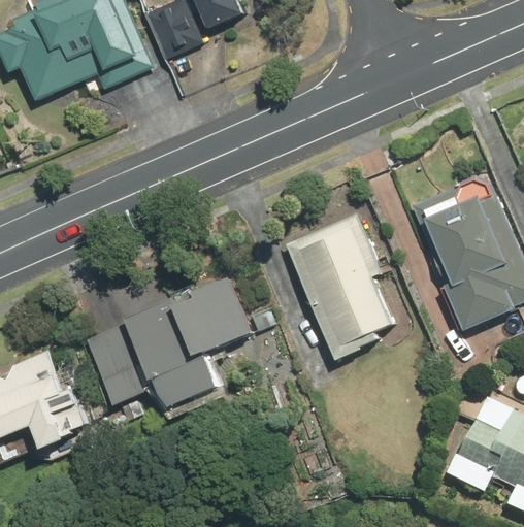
[(22,68),(34,100),(97,75),(102,88),(153,68),(125,0),(33,0),(37,9),(13,19),(17,27),(0,33),(0,52),(8,73),(22,68)]
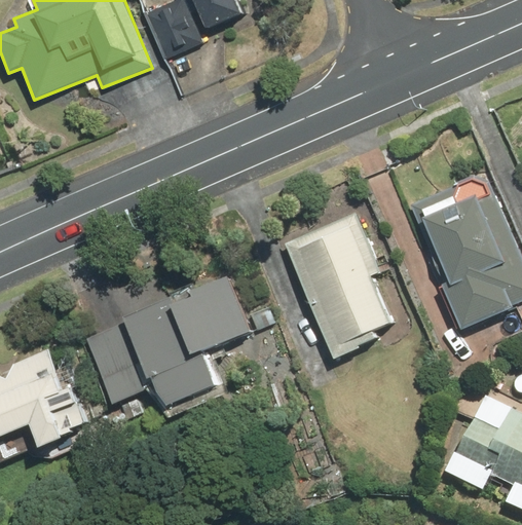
[(193,0),(206,28),(243,13),(236,0),(193,0)]
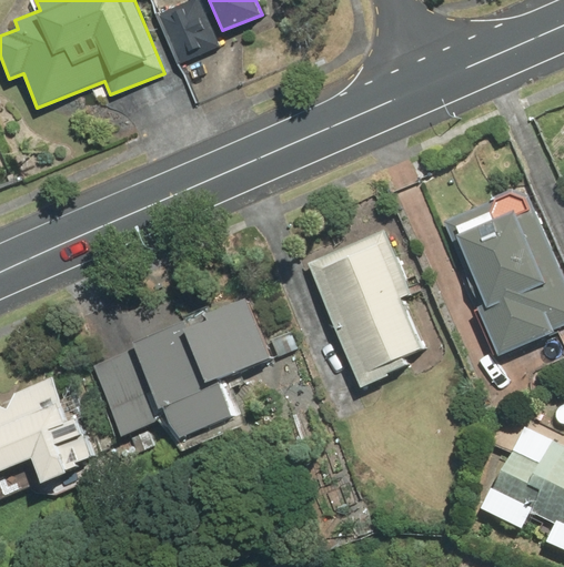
[(450,238),(500,354),(563,326),(563,277),(532,202),(450,238)]
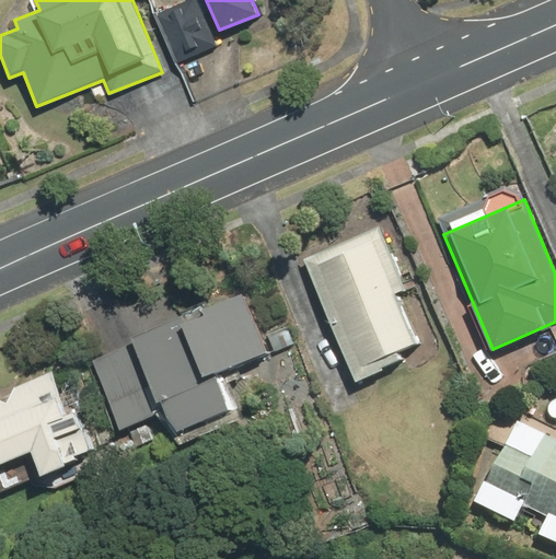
[(378,226),(301,259),(355,381),(420,352),(395,294),(405,290),(378,226)]
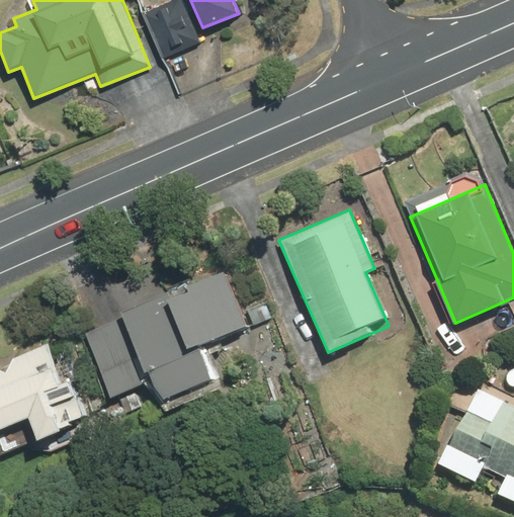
[(223,267),(121,312),(163,405),(215,382),(198,346),(248,325),(223,267)]
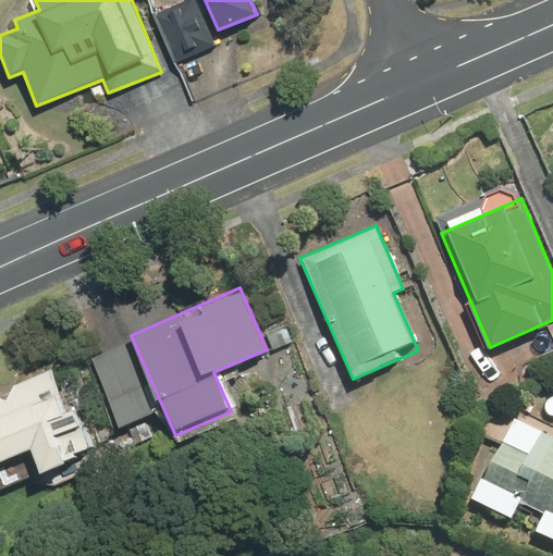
[(94,453),(56,366),(0,390),(0,461),(34,448),(45,473),(94,453)]
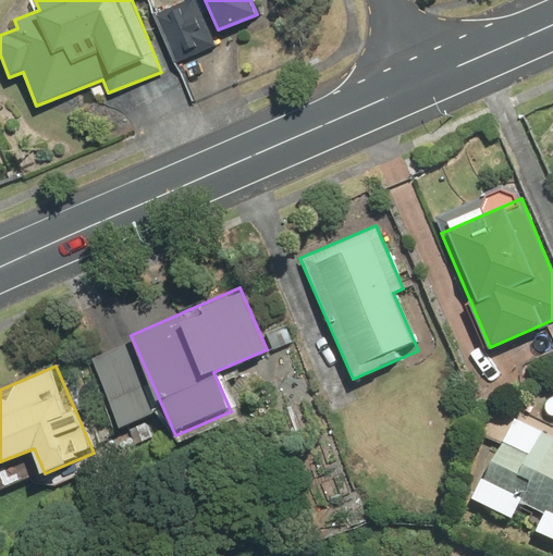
[(552,437),(512,419),(481,485),(552,517),(552,437)]
